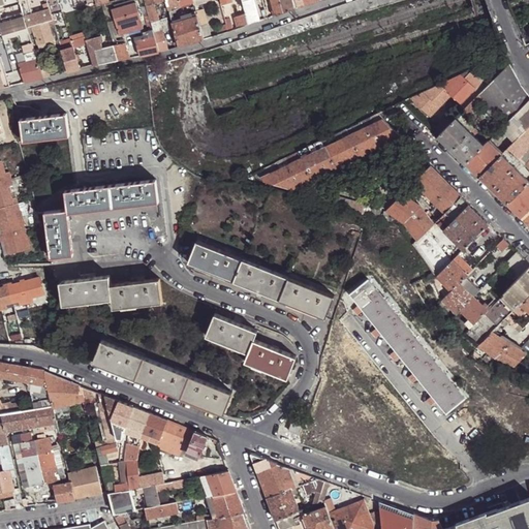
[(18,18),(24,16),(19,0),(9,0),(10,1),(11,0),(14,0),(16,2),(12,3),(18,18)]
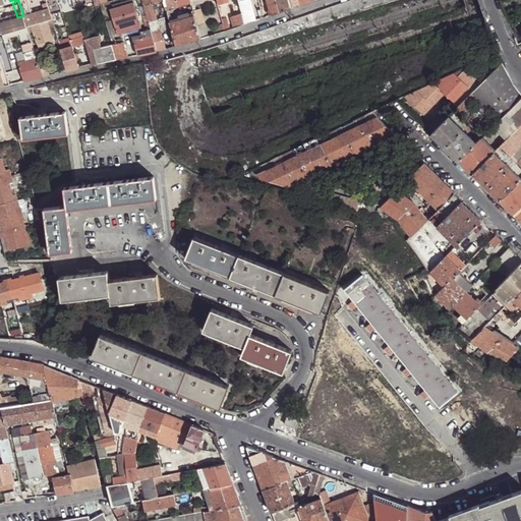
[(18,0),(23,15),(29,14),(23,0),(18,0)]
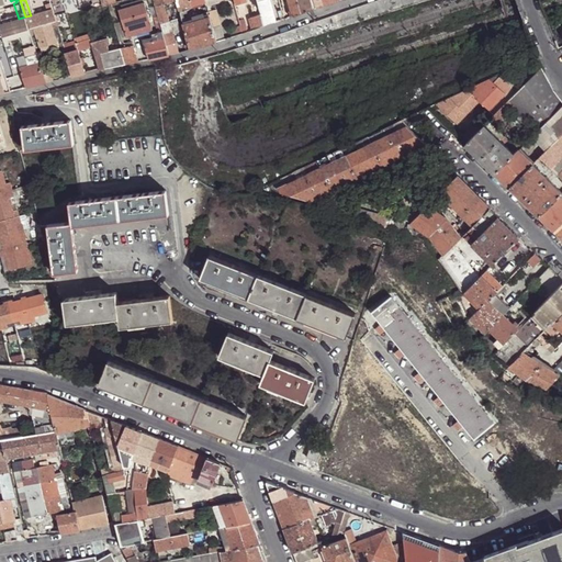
[(81,8),(79,3),(78,0),(71,0),(75,9),(81,8)]
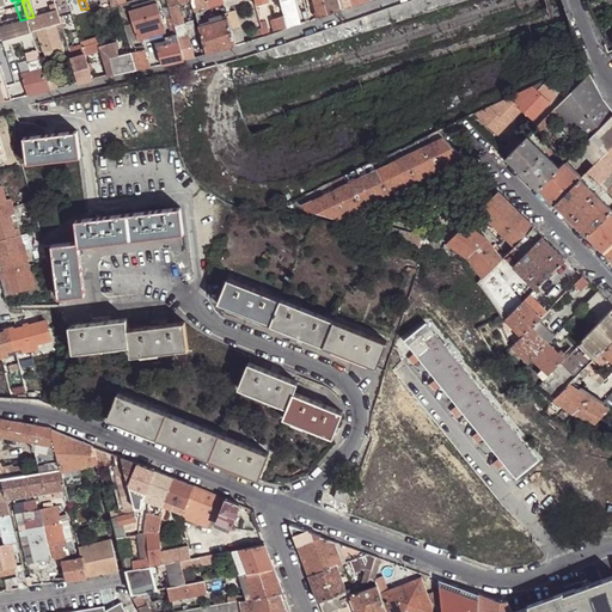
[(224,2),(222,0),(191,0),(195,11),(224,2)]
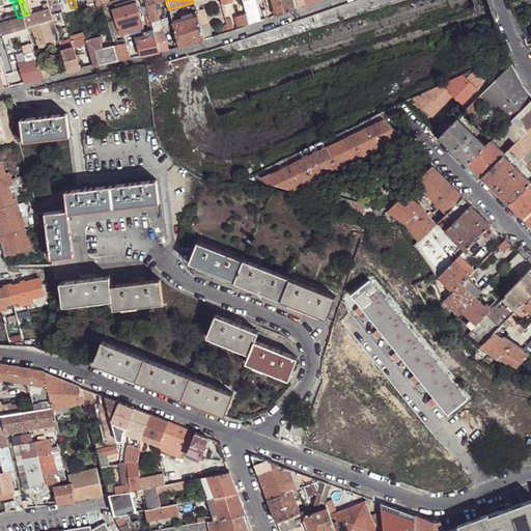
[(249,24),(260,20),(257,11),(256,11),(252,0),(243,0),(246,12),(249,24)]
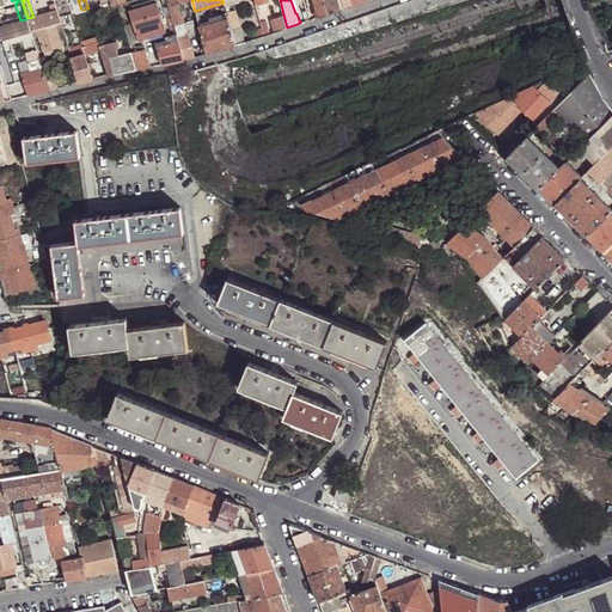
[(314,0),(320,17),(330,13),(325,0),(314,0)]
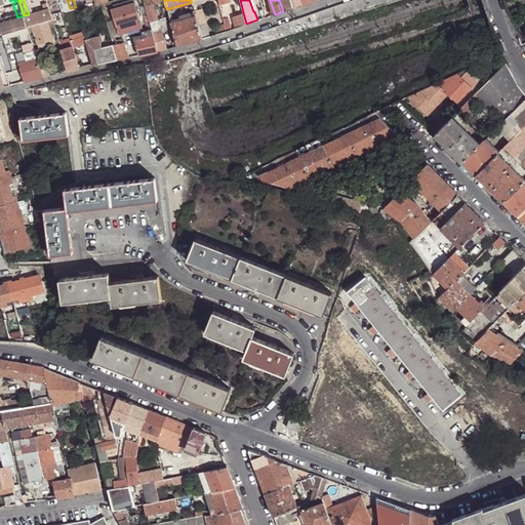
[(279,0),(283,11),(292,8),(289,0),(279,0)]
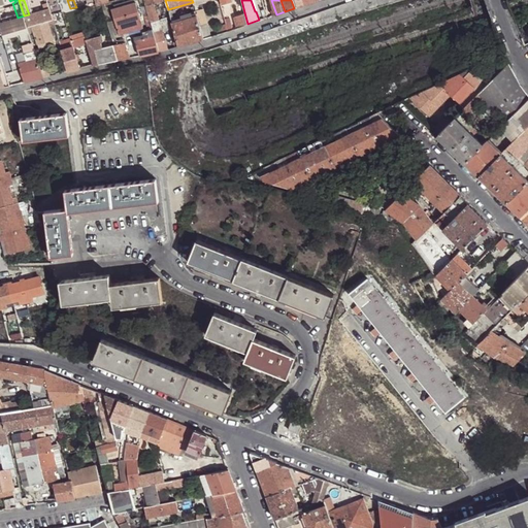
[(127,27),(141,23),(135,3),(111,10),(119,35),(128,32),(127,27)]
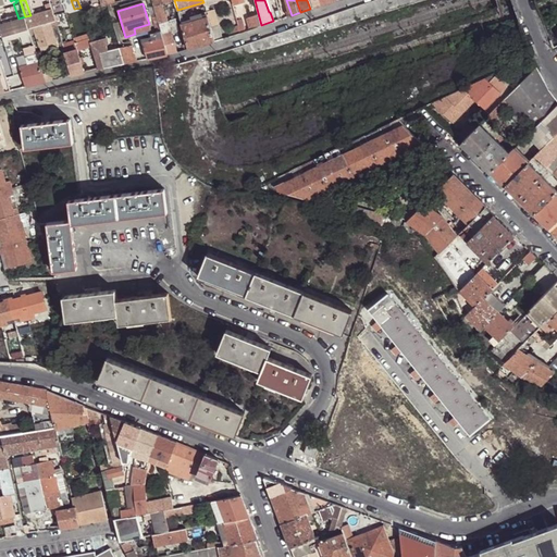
[(165,17),(161,4),(153,7),(155,14),(158,24),(166,22),(165,17)]
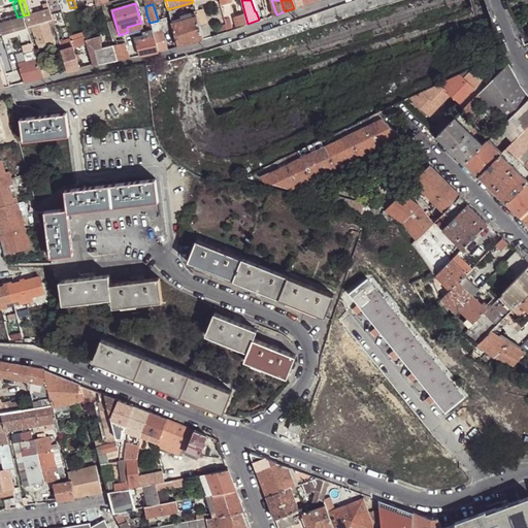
[(24,15),(27,26),(52,19),(50,11),(50,8),(29,14),(24,15)]
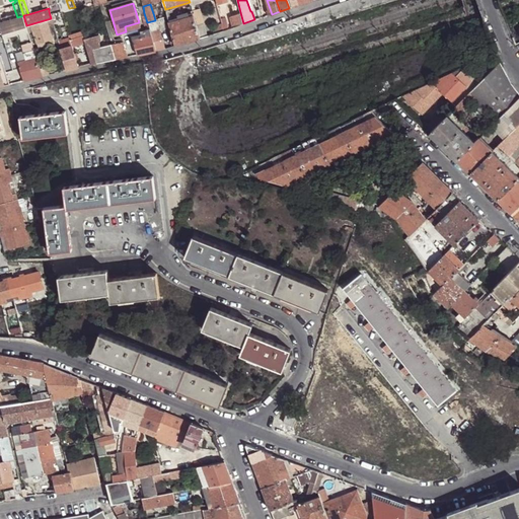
[(200,9),(195,10),(193,11),(194,16),(197,26),(204,24),(200,9)]
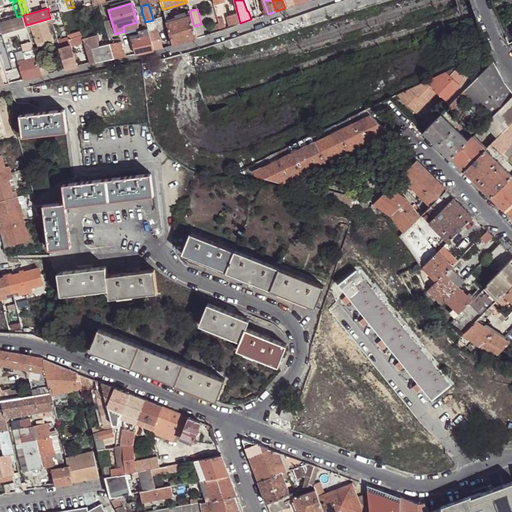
[(165,18),(167,23),(191,16),(190,11),(165,18)]
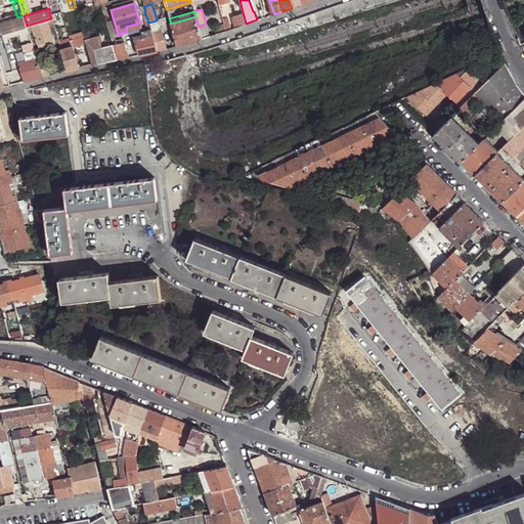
[(226,30),(231,29),(226,12),(221,13),(224,24),(226,30)]
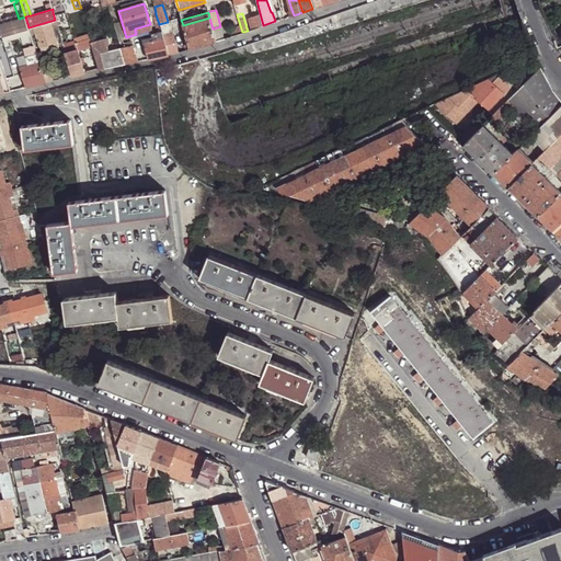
[(252,29),(263,25),(260,13),(249,18),(252,29)]
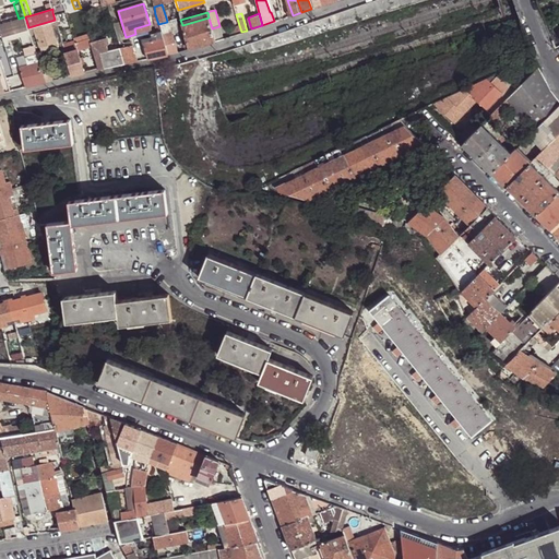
[(147,59),(167,55),(158,24),(155,14),(152,14),(156,30),(154,31),(154,32),(156,39),(144,43),(147,59)]
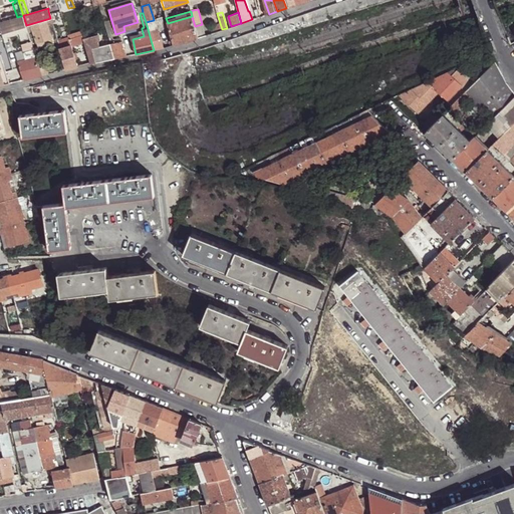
[(0,23),(2,33),(16,29),(22,27),(26,25),(23,15),(17,17),(0,21),(0,23)]
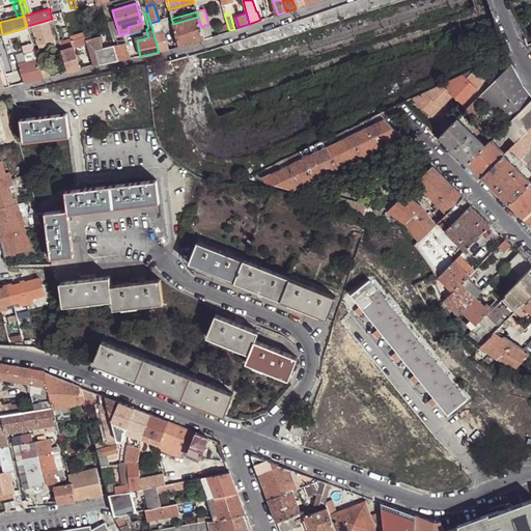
[(179,46),(204,39),(201,27),(198,17),(173,24),(179,46)]
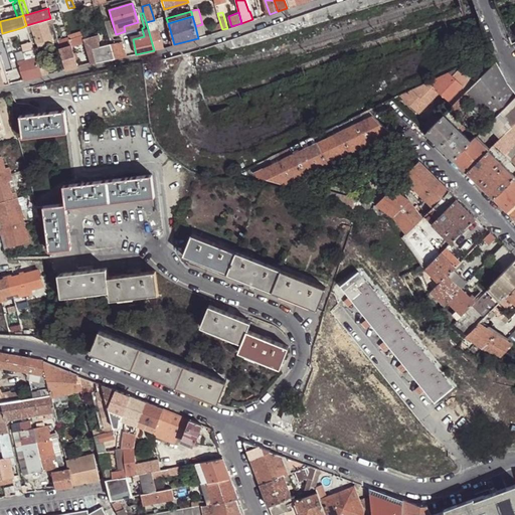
[(26,25),(27,28),(32,27),(39,48),(54,43),(47,22),(51,21),(50,18),(26,25)]
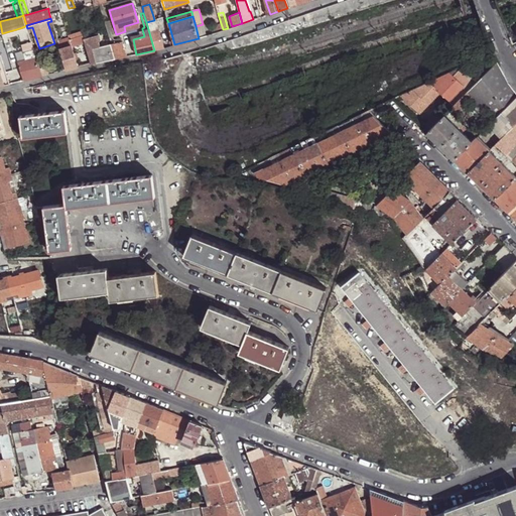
[(154,50),(164,47),(158,25),(156,19),(154,20),(146,22),(154,50)]
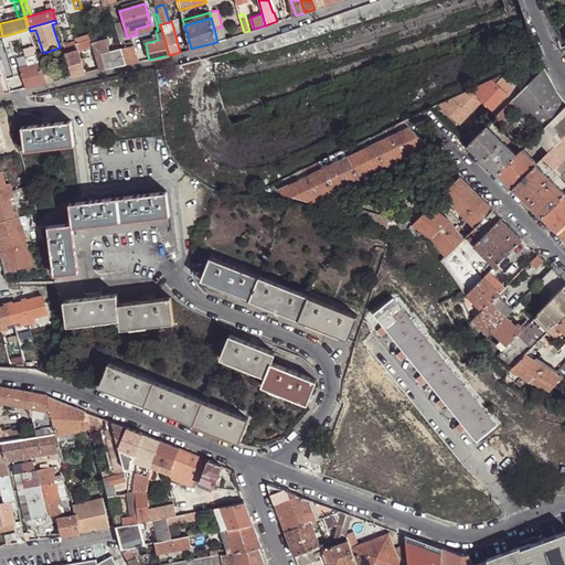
[(152,30),(151,24),(136,29),(137,34),(152,30)]
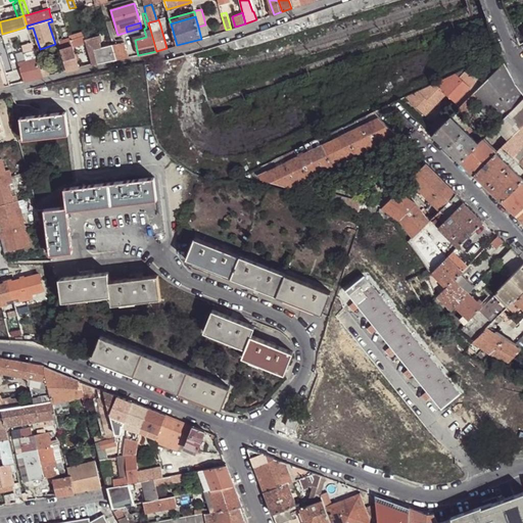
[(218,33),(226,30),(224,24),(216,26),(217,29),(218,33)]
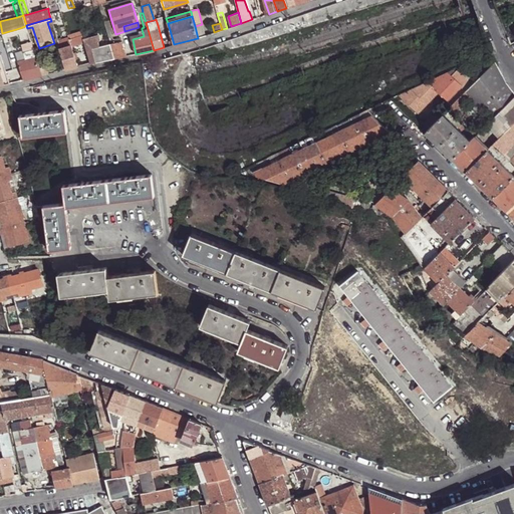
[(198,38),(205,35),(202,24),(195,26),(198,38)]
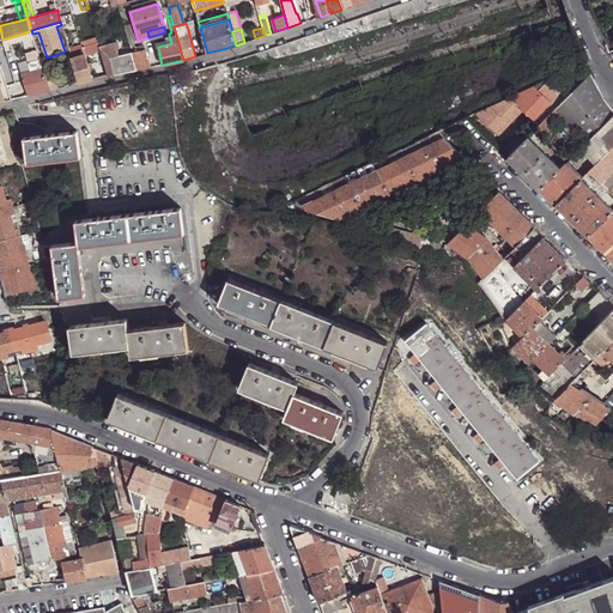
[(30,46),(36,43),(35,40),(32,34),(31,30),(26,32),(26,35),(30,46)]
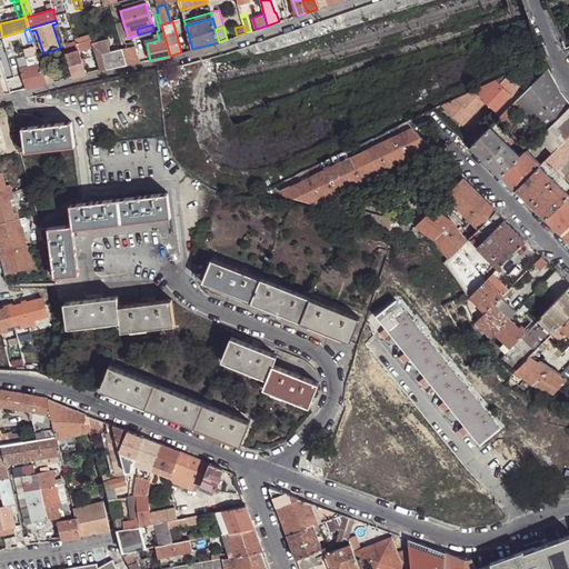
[(145,35),(147,43),(159,40),(157,32),(145,35)]
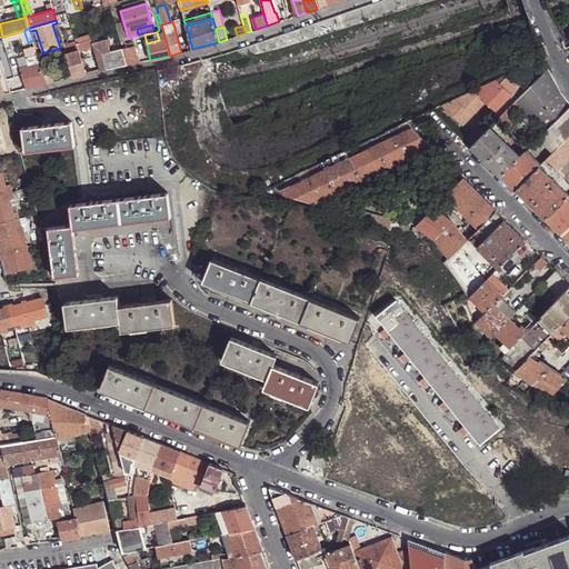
[(79,51),(93,47),(91,39),(76,43),(78,51),(78,50),(79,51)]
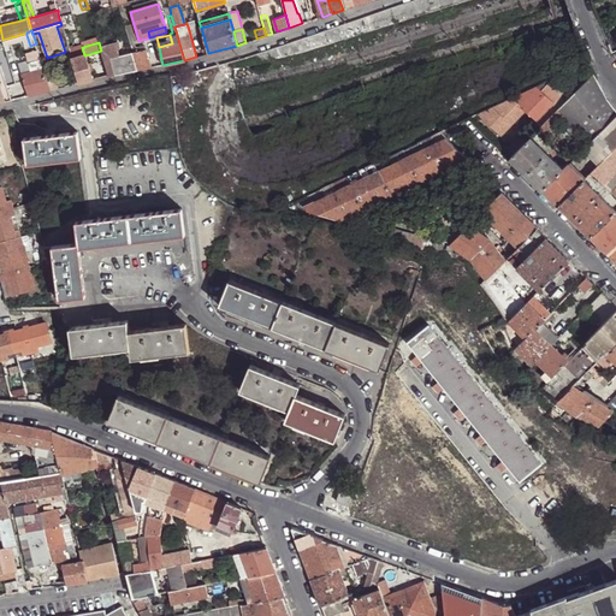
[(69,48),(72,59),(84,55),(82,47),(82,45),(69,48)]
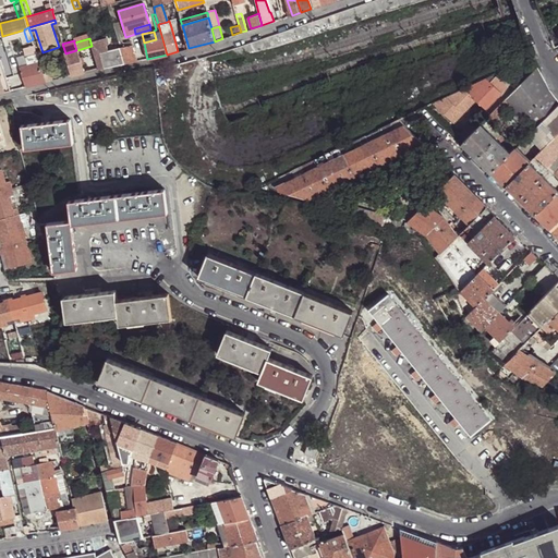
[(125,63),(137,61),(133,45),(121,48),(125,63)]
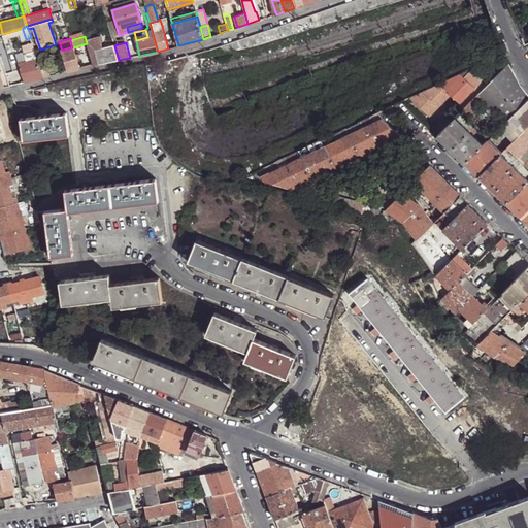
[(94,66),(119,60),(114,45),(114,44),(90,53),(94,66)]
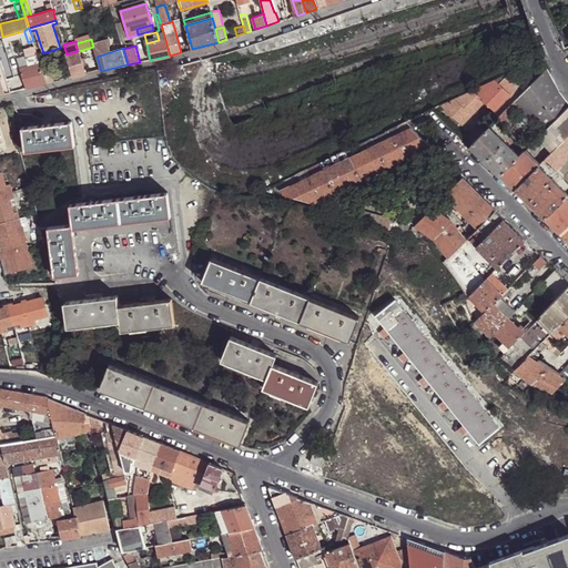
[(73,77),(85,74),(79,51),(78,50),(78,51),(67,54),(71,70),(73,77)]
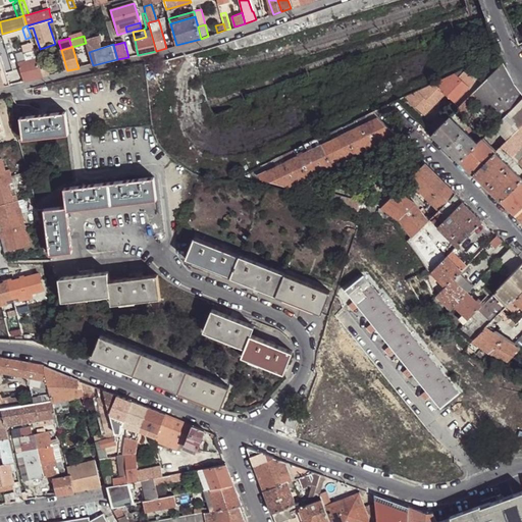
[(23,82),(42,77),(40,69),(37,58),(35,51),(23,53),(27,61),(17,63),(23,82)]
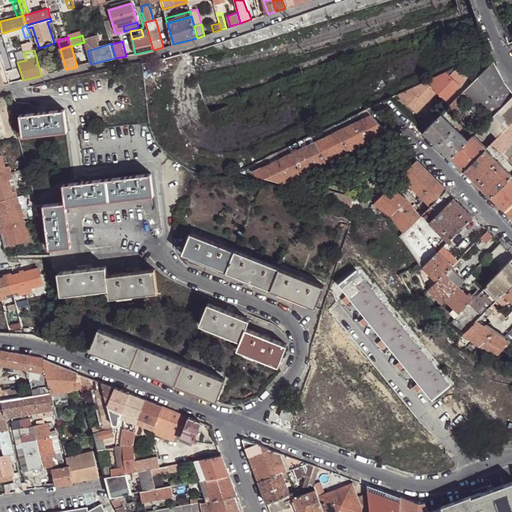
[(511,92),(504,82),(494,62),(460,96),(465,100),(482,117),(487,122),(497,112),(511,96),(511,92)]
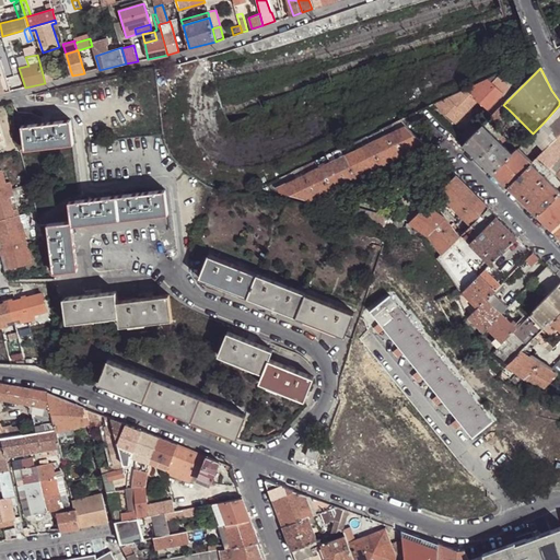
[(45,83),(54,81),(50,72),(43,74),(45,83)]
